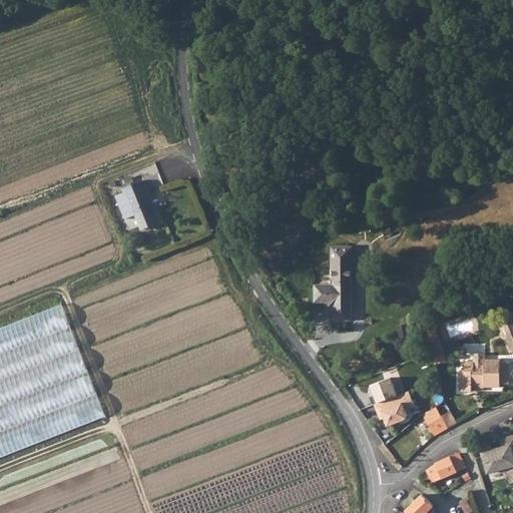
[(142,179),(121,188),(131,214),(134,213),(140,229),(159,221),(152,206),(150,207),(145,195),(148,194),(142,179)]
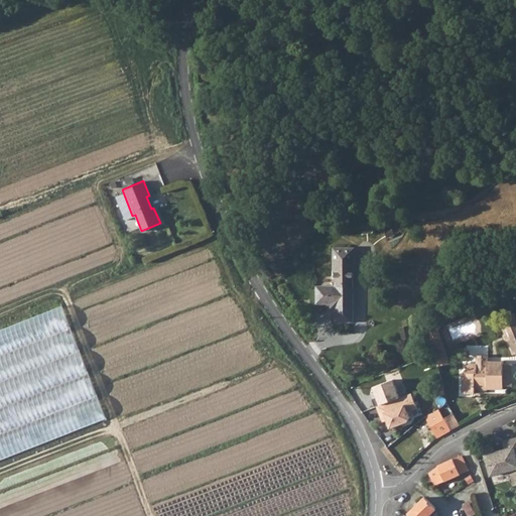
[(335,285),(315,285),(315,304),(335,304),(335,323),(354,323),(353,249),(335,249),(335,270),(333,270),(333,277),(335,277),(335,285)]
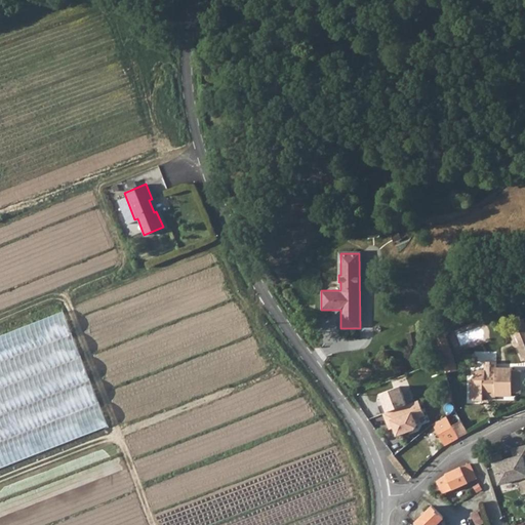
[(70,313),(0,335),(0,466),(109,430),(70,313)]
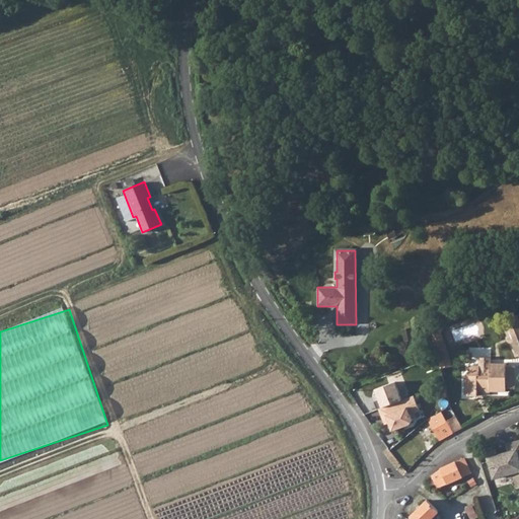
[(518,355),(518,317),(518,314),(504,320),(509,331),(511,331),(515,340),(512,341),(518,356),(518,355)]
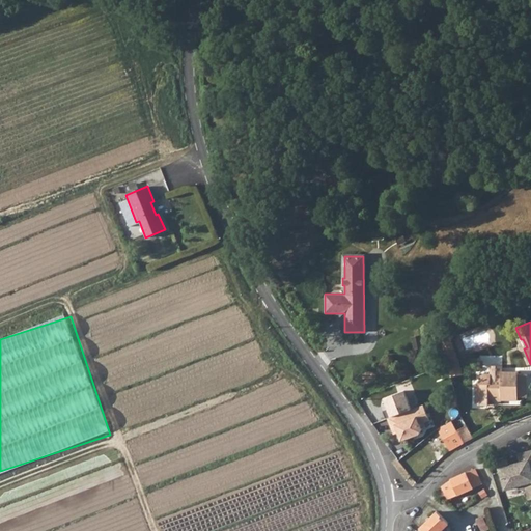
[(449,335),(439,339),(448,365),(451,378),(458,375),(456,368),(460,367),(459,362),(449,335)]
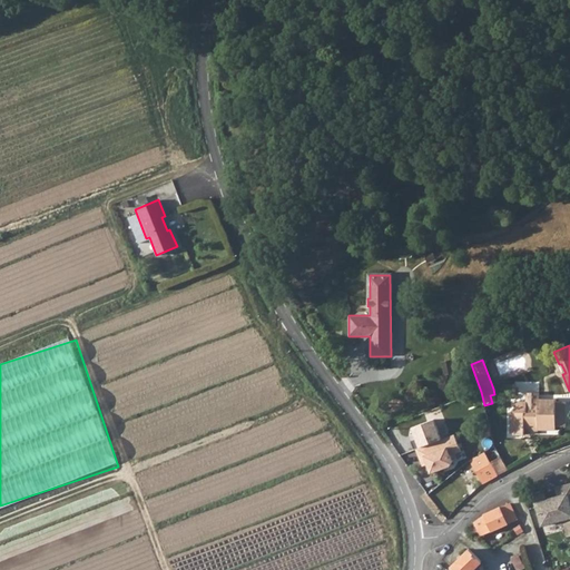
[(516,409),(512,410),(512,432),(526,432),(526,423),(531,423),(531,430),(542,430),(542,429),(558,429),(558,425),(567,425),(567,401),(557,401),(557,399),(540,397),(540,401),(529,401),(529,400),(516,399),(516,409)]
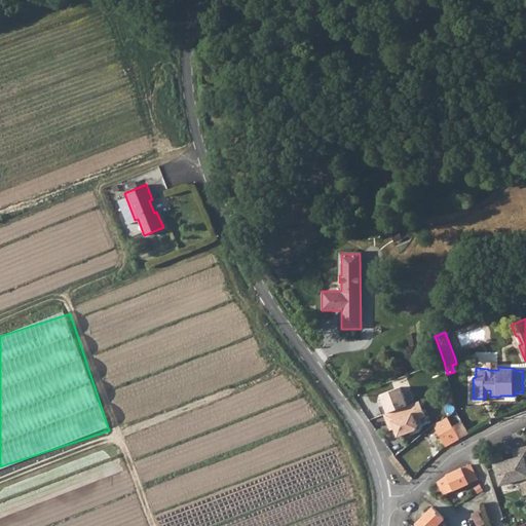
[(383,408),(378,410),(381,418),(383,417),(407,407),(400,389),(379,398),(383,408)]
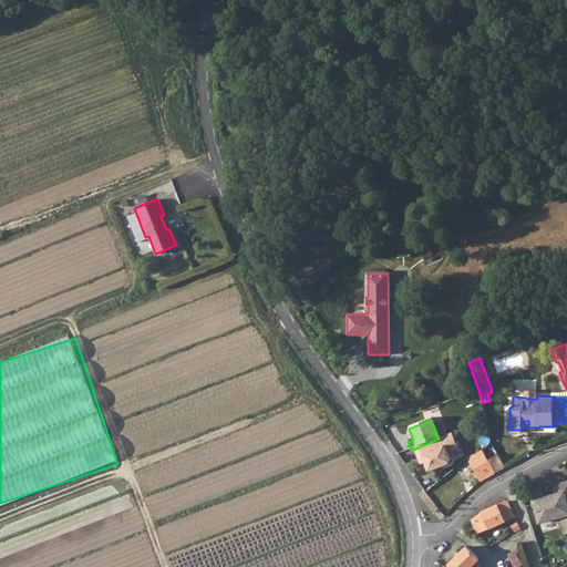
[(439,439),(413,450),(416,459),(418,459),(421,466),(424,464),(429,473),(447,465),(451,461),(449,454),(459,451),(452,433),(439,439)]
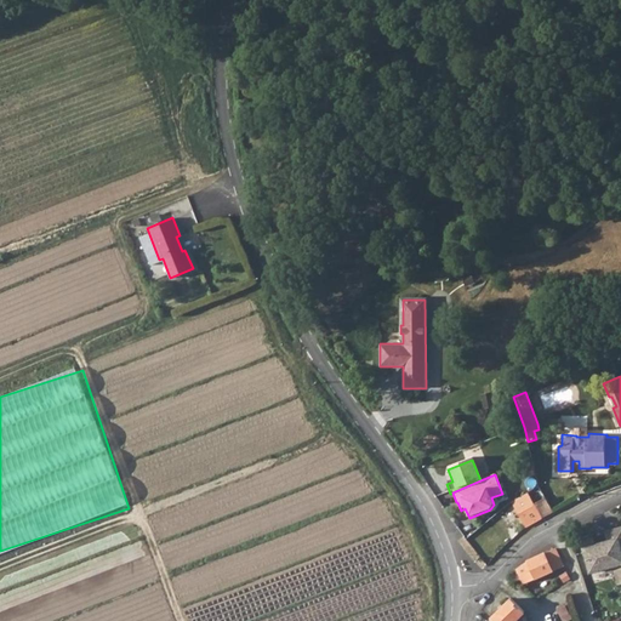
[(537,488),(512,502),(527,527),(542,518),(536,508),(546,502),(537,488)]
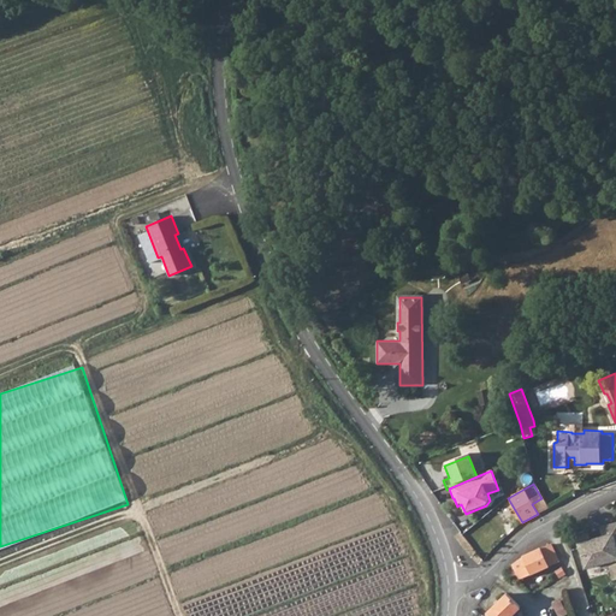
[(586,535),(575,539),(585,569),(606,563),(612,581),(615,579),(615,550),(615,546),(615,545),(615,523),(599,529),(602,538),(588,542),(586,535)]
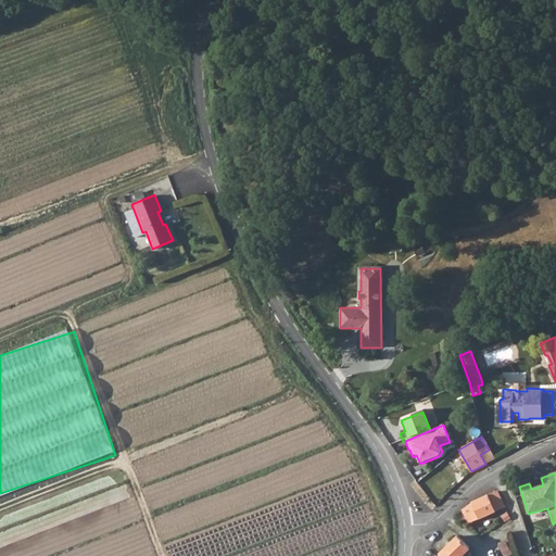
[(471,504),(463,509),(465,514),(463,515),(460,517),(460,519),(462,521),(464,523),(467,523),(470,520),(472,521),(506,505),(500,490),(489,495),(484,497),(471,504)]
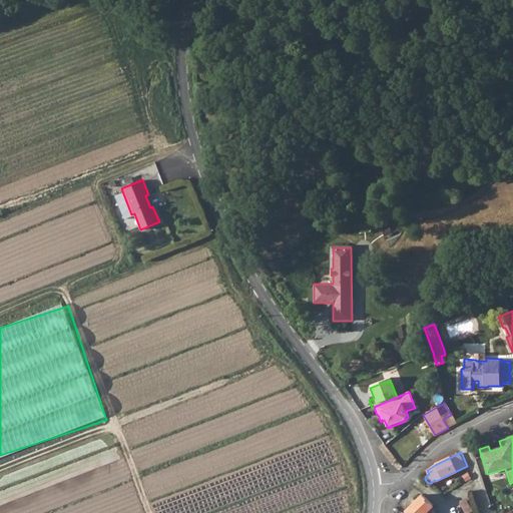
[(416,486),(400,503),(406,510),(423,493),(416,486)]
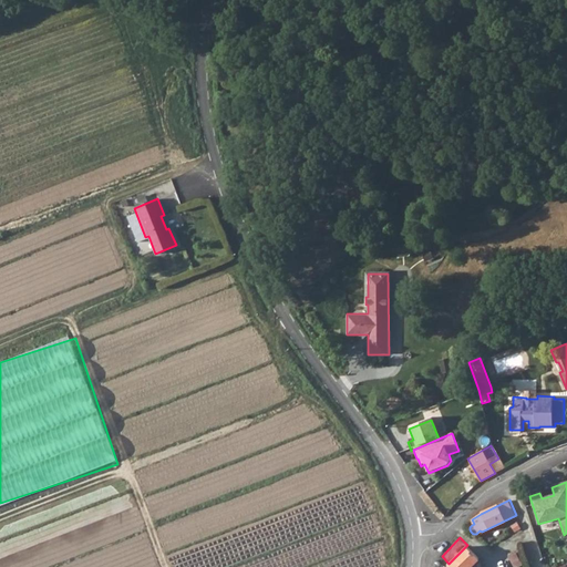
[(467,546),(446,566),(471,566),(480,559),(467,546)]
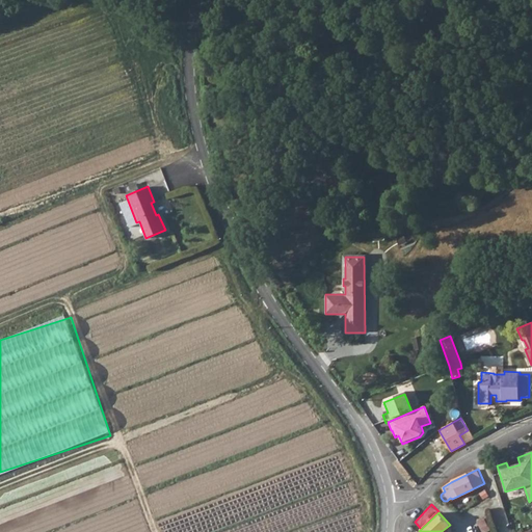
All buildings are outlined.
